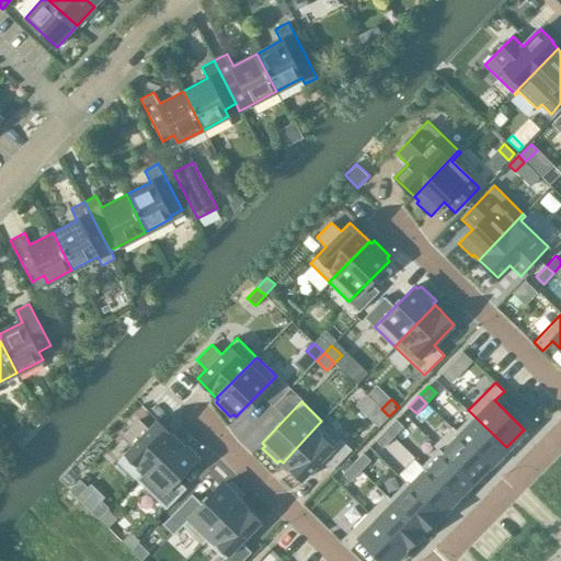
[(381,409),(371,420),(379,427),(389,416),(381,409)]
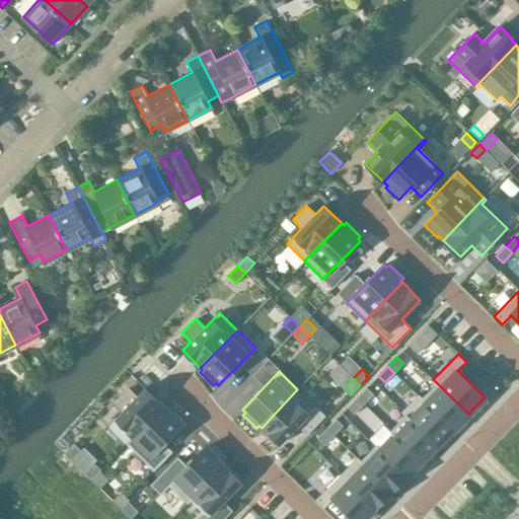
[(419,394),(418,395),(453,430),(468,414),(433,379),(432,380),(436,383),(422,397),(419,394)]
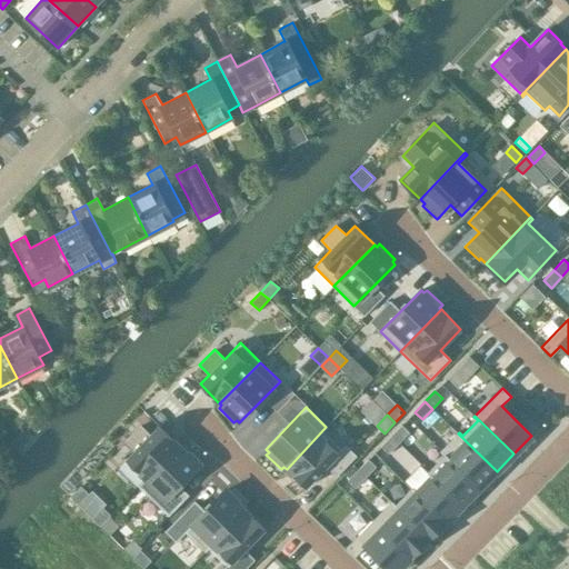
[(141,425),(126,440),(135,450),(126,459),(145,478),(138,486),(139,486),(179,445),(159,426),(150,435),(141,425)]
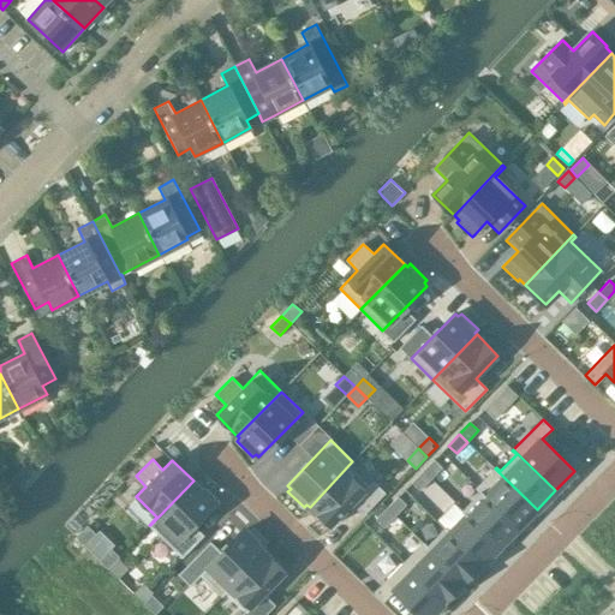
[(434,459),(423,471),(431,479),(442,467),(434,459)]
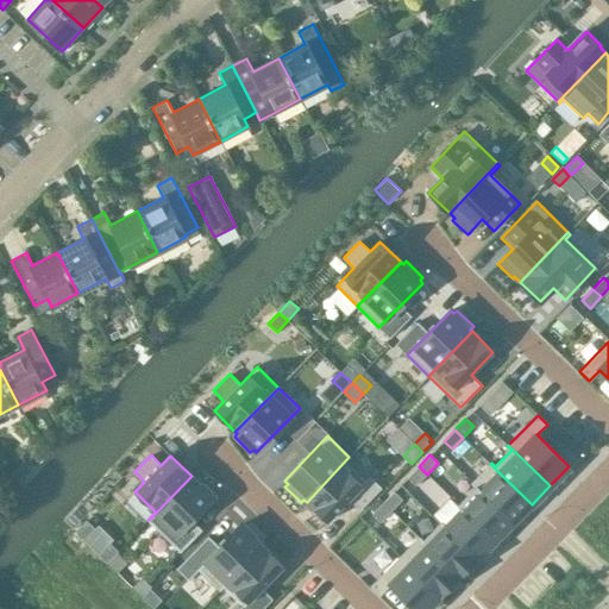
[(349,457),(307,502),(327,521),(349,500),(360,510),(382,488),(369,476),(365,481),(346,462),(350,457),(349,457)]
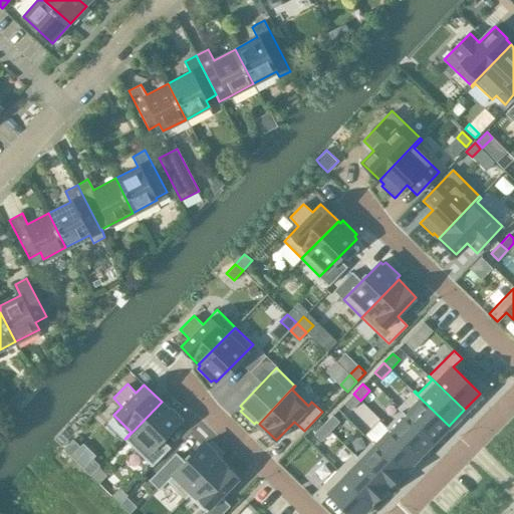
[(414,392),(399,407),(433,441),(449,426),(414,392)]
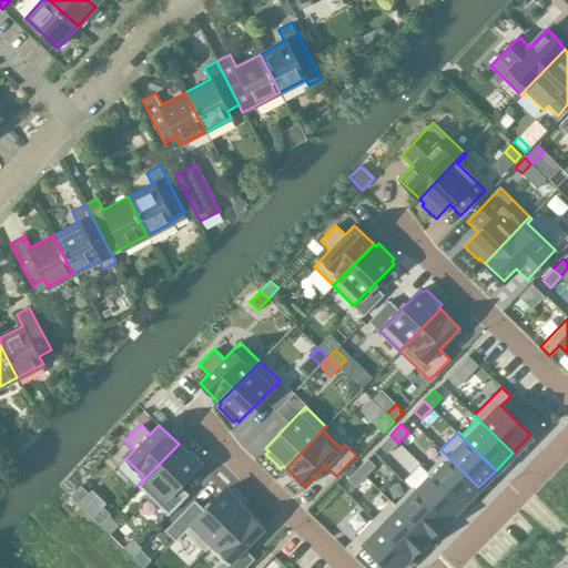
[(391,435),(381,445),(388,453),(398,443),(391,435)]
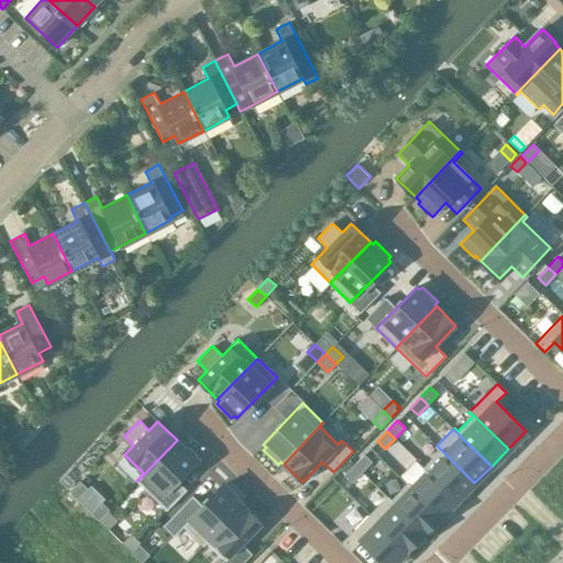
[(177,440),(138,481),(167,510),(187,489),(176,479),(197,459),(195,456),(198,453),(181,438),(178,441),(177,440)]
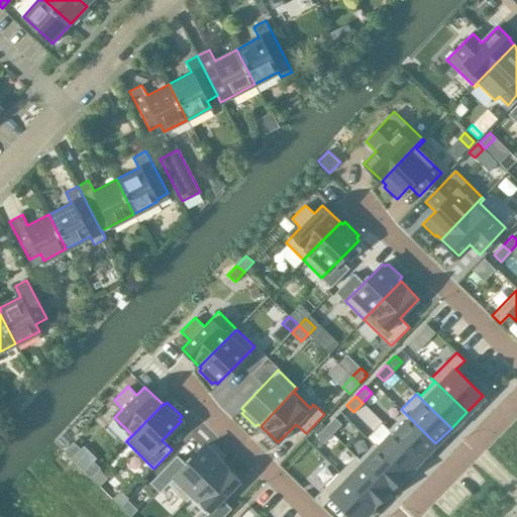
[(404,413),(389,428),(420,459),(435,443),(401,409),(400,410),(404,413)]
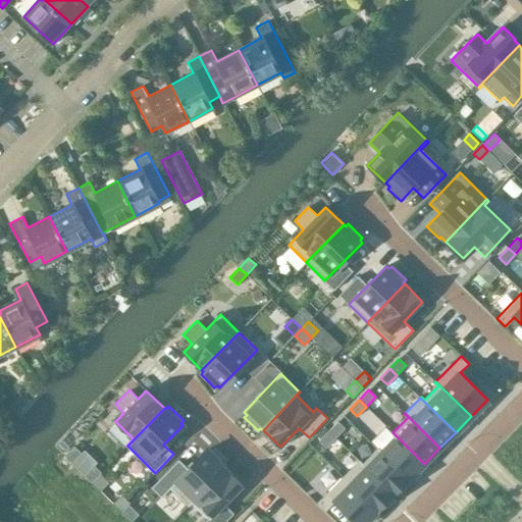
[(337,421),(328,431),(335,438),(345,428),(337,421)]
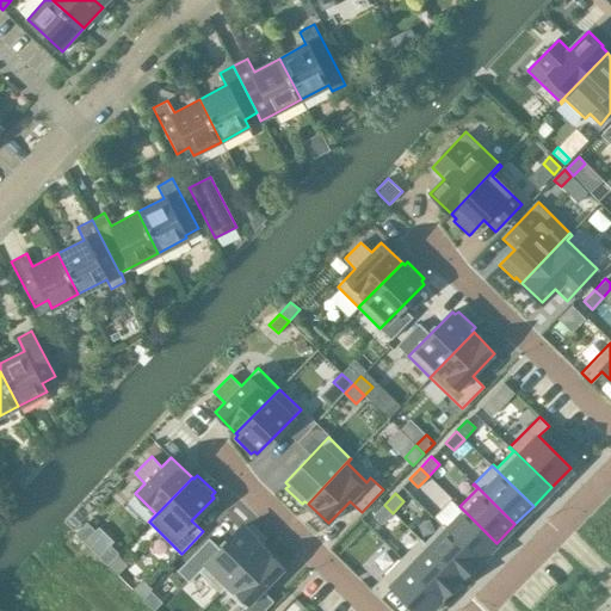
[(384,505),(372,516),(381,524),(393,513),(384,505)]
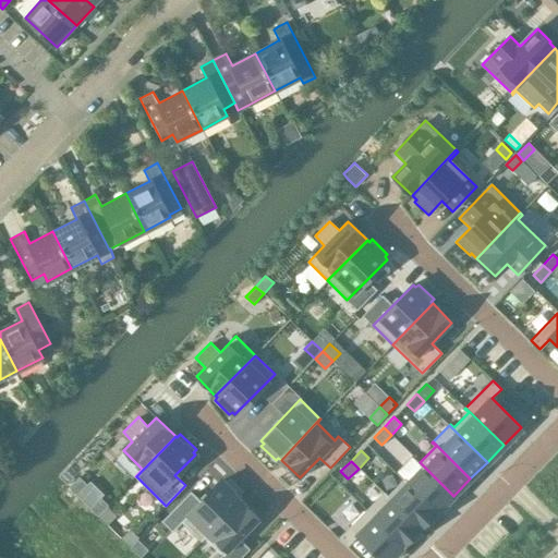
[(404,478),(403,480),(437,512),(453,496),(420,462),(419,463),(423,466),(408,482),(404,478)]
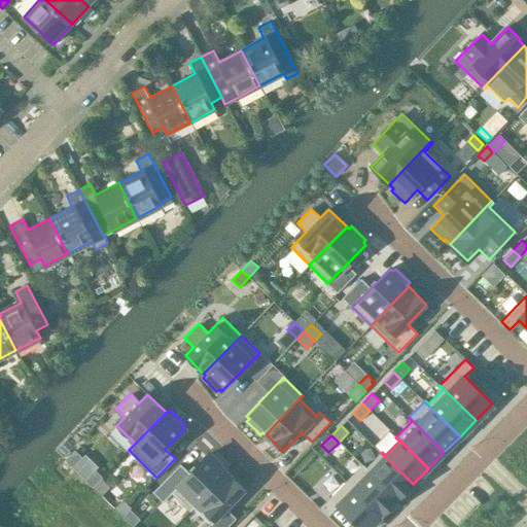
[(75,451),(66,460),(72,467),(82,457),(75,451)]
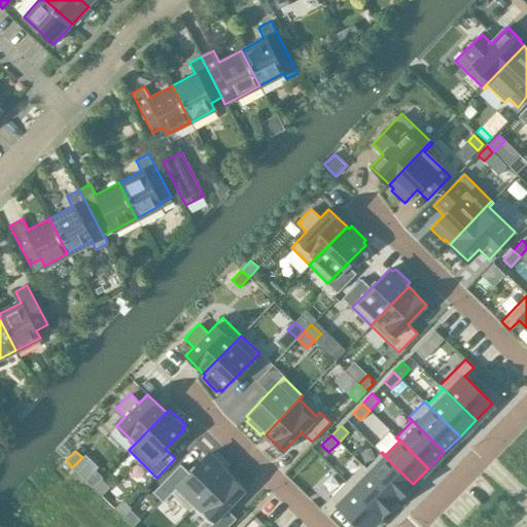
[(209,454),(171,492),(189,511),(226,472),(225,470),(229,467),(214,453),(211,456),(209,454)]
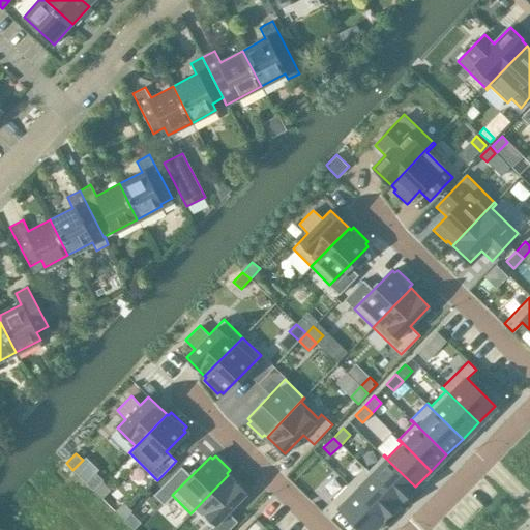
[(364,467),(363,468),(400,503),(415,487),(383,455),(367,470),(364,467)]
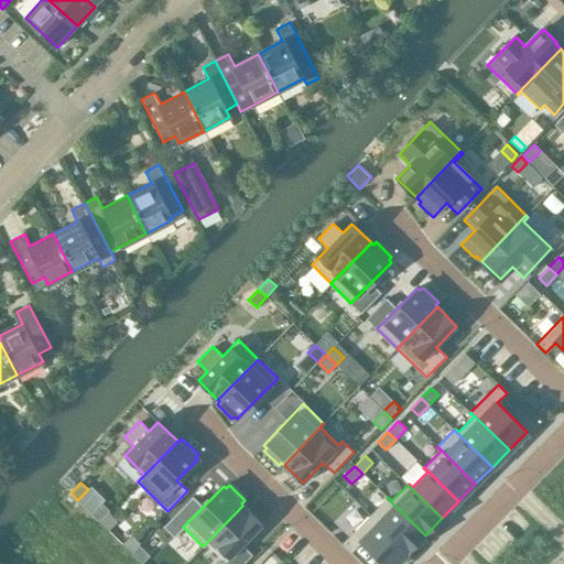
[(387,498),(370,514),(409,552),(425,535),(387,498)]
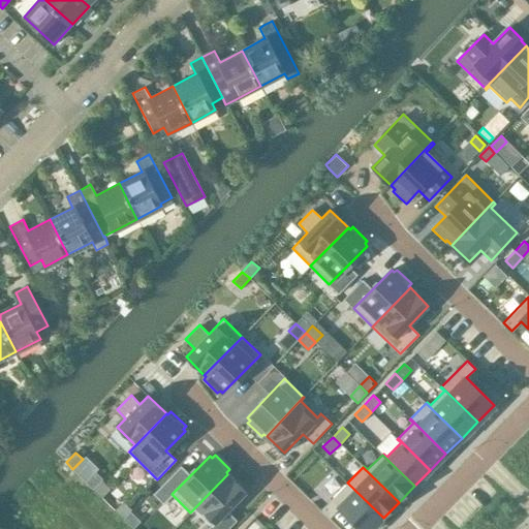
[(95,472),(86,481),(93,489),(102,478),(95,472)]
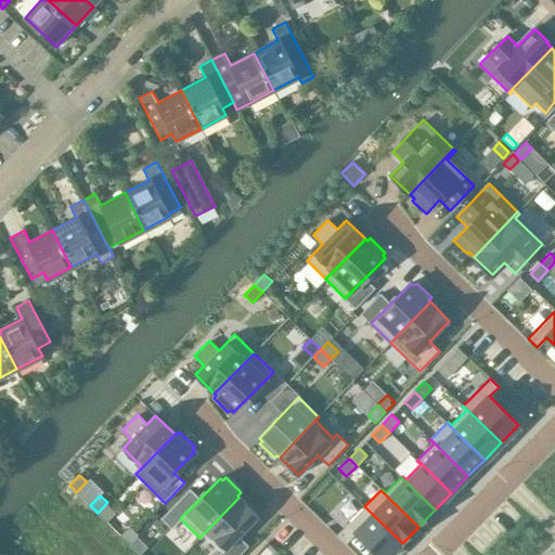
[(239,498),(199,538),(201,539),(204,534),(222,553),(220,554),(237,554),(246,546),(237,537),(258,516),(239,498)]
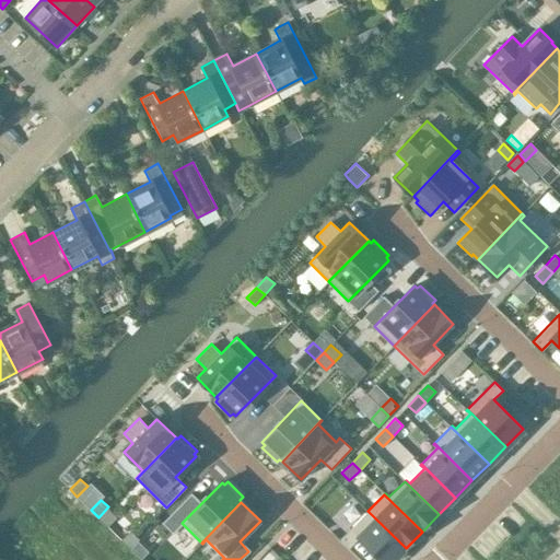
[(368,511),(340,538),(349,547),(359,537),(382,559),(394,559),(406,548),(368,511)]
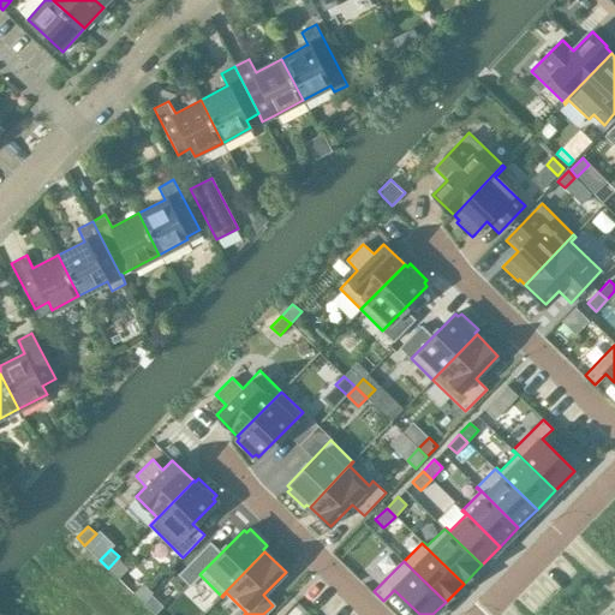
[(141,584),(132,592),(144,603),(151,595),(141,584)]
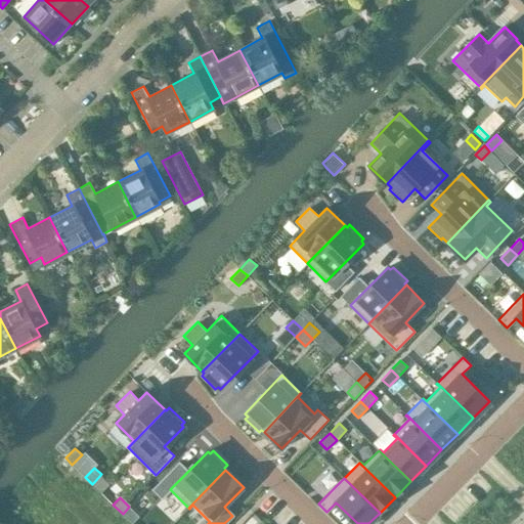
[(129,507),(123,514),(132,523),(139,516),(129,507)]
